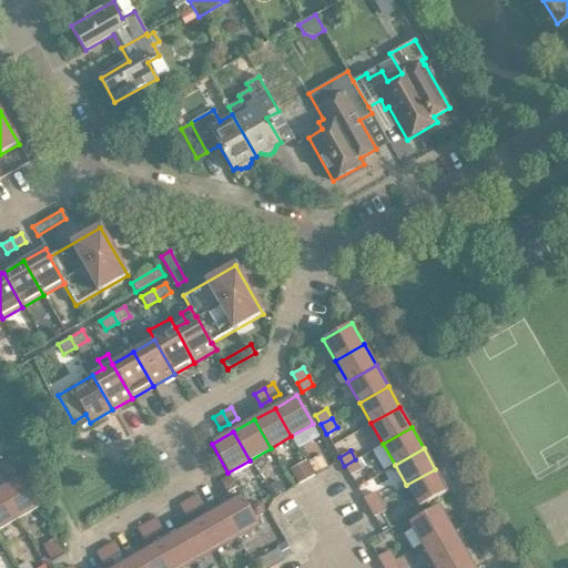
[(320,455),(307,462),(314,474),(326,466),(320,455)]
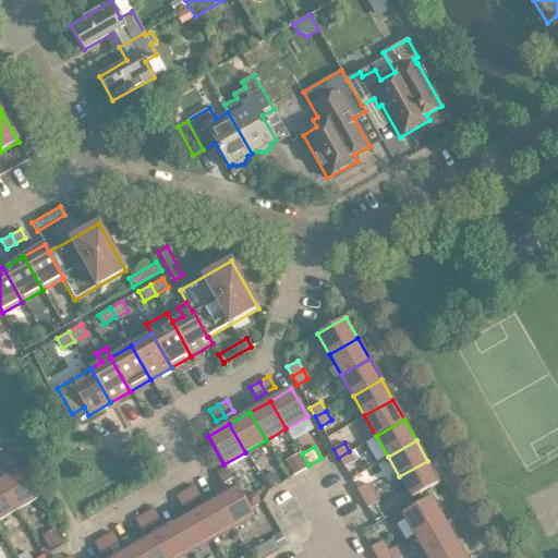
[(0,456),(5,465),(15,460),(9,449),(0,453),(0,456)]
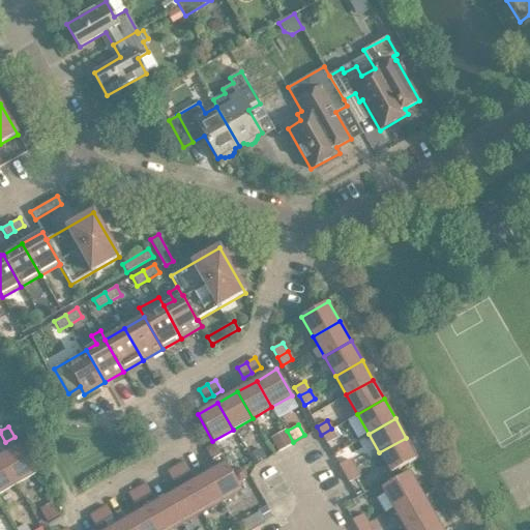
[(326,443),(336,438),(331,429),(321,435),(326,443)]
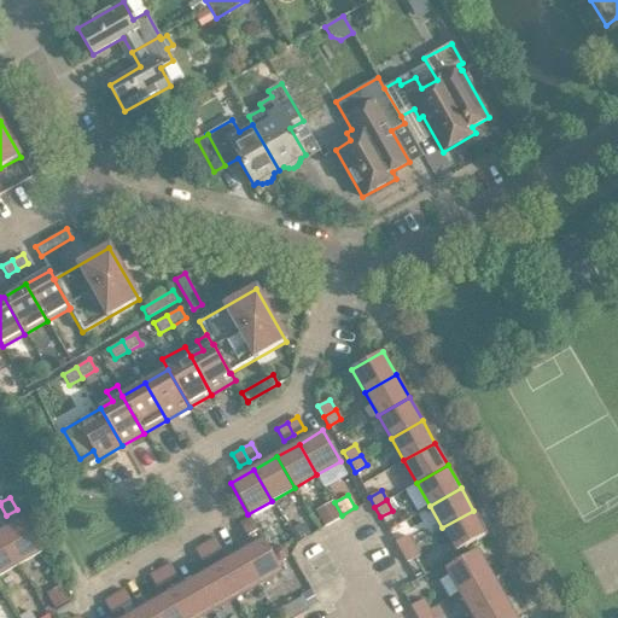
[(332,501),(315,511),(324,526),(340,517),(332,501)]
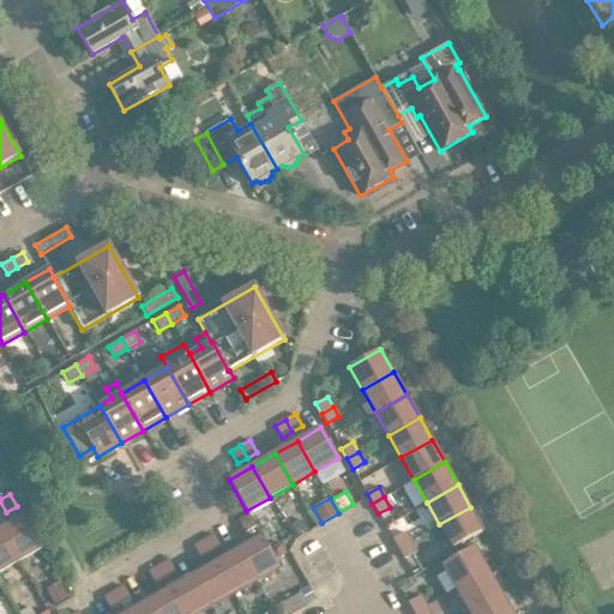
[(452,548),(483,530),(470,507),(439,524),(452,548)]
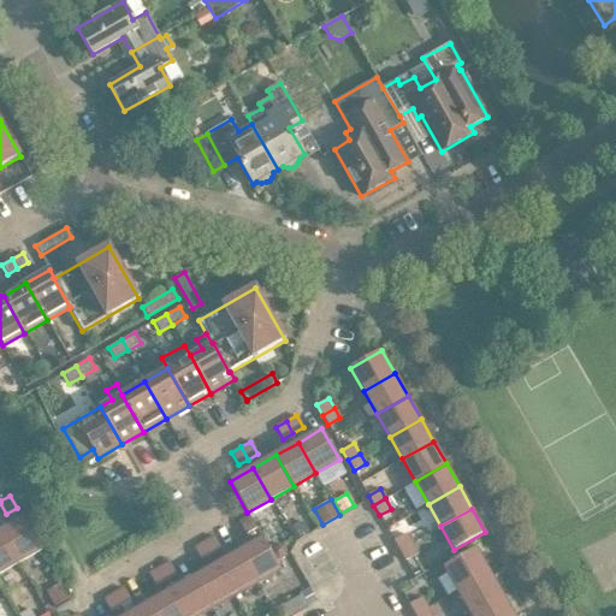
[(246,534),(256,528),(249,516),(238,522),(246,534)]
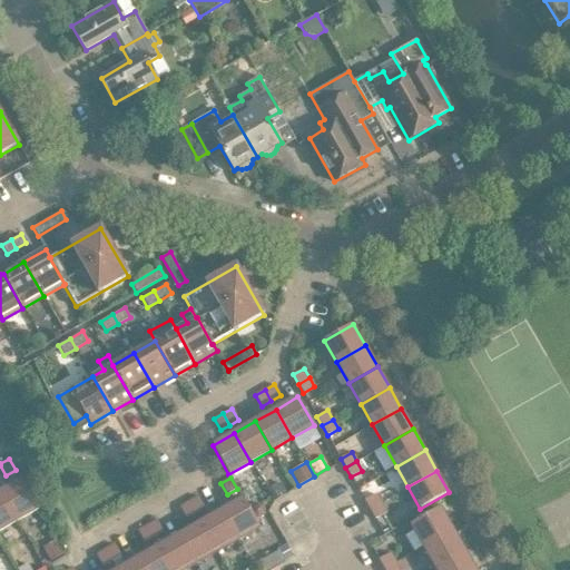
[(0,492),(16,521),(38,509),(21,480),(0,491),(0,492)]
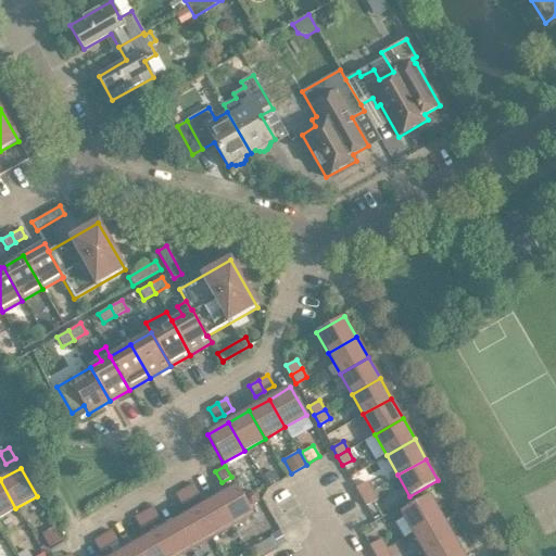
[(274,470),(262,477),(267,485),(278,479),(274,470)]
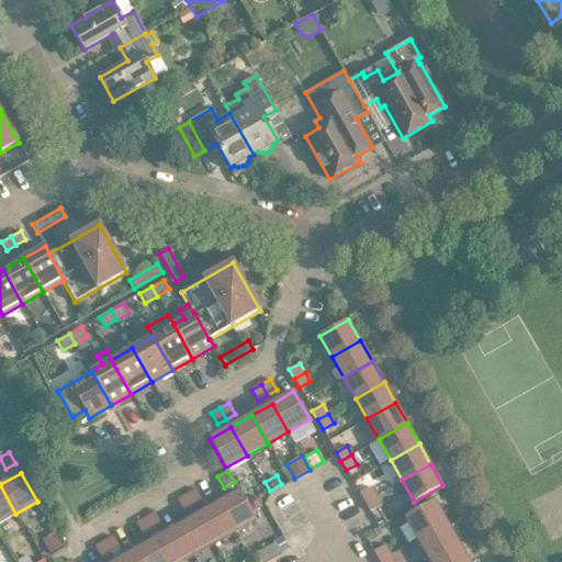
[(0,523),(15,514),(0,485),(0,523)]
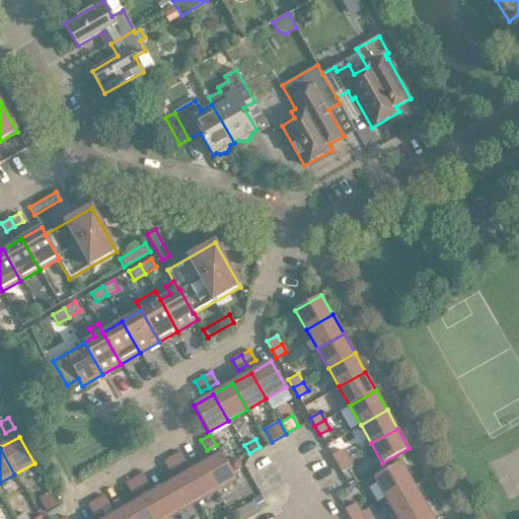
[(337,463),(347,458),(342,449),(331,455),(337,463)]
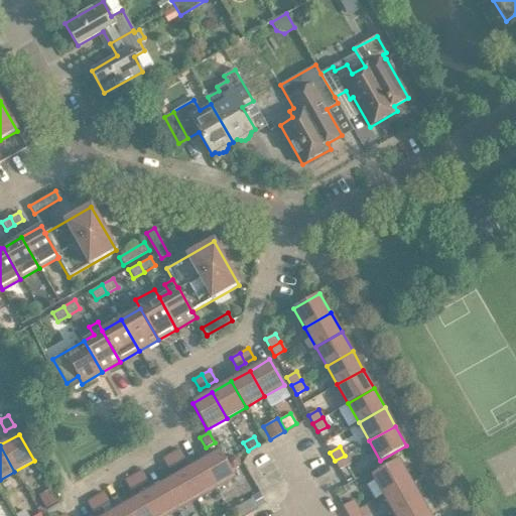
[(176,464),(184,460),(178,449),(170,454),(176,464)]
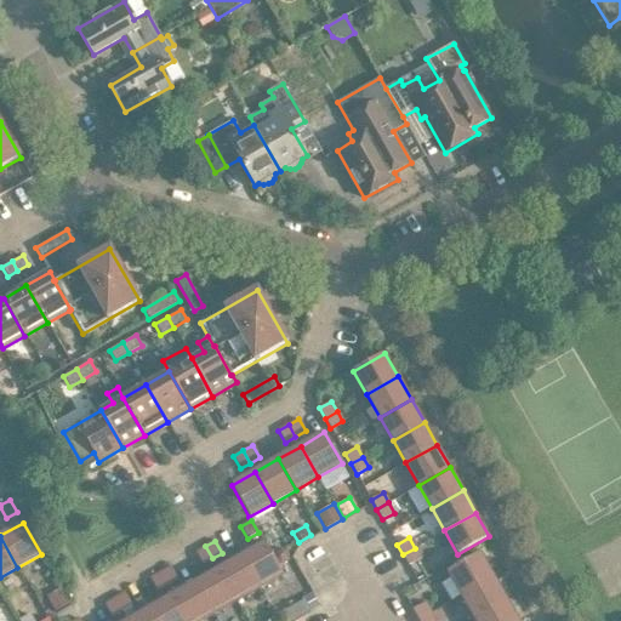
[(258,588),(283,575),(265,543),(241,557),(258,588)]
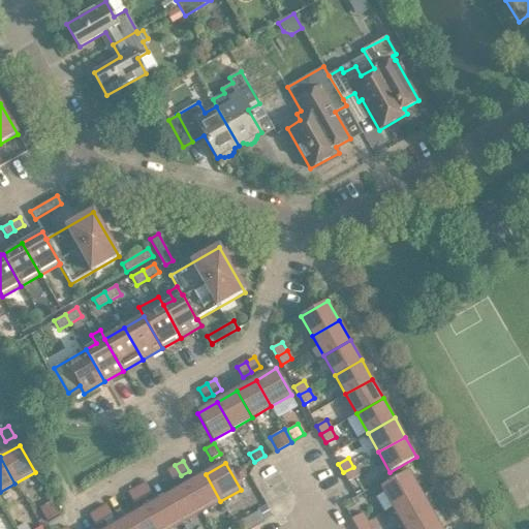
[(172,480),(181,475),(175,465),(166,470),(172,480)]
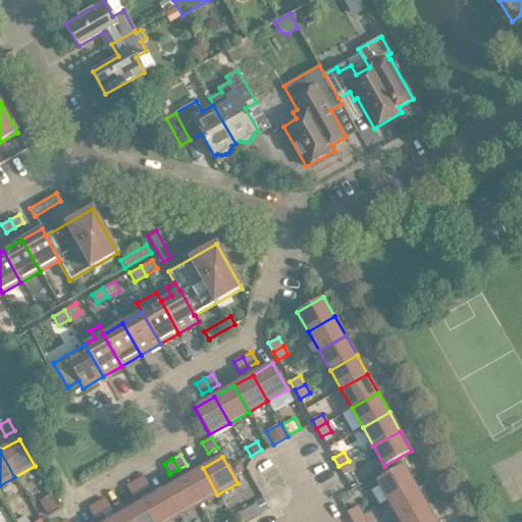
[(344,475),(354,469),(349,461),(338,466),(344,475)]
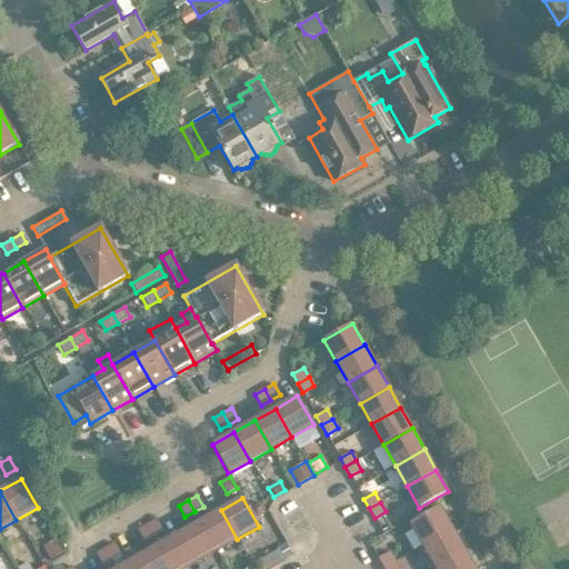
[(409,523),(421,546),(450,529),(438,508),(409,523)]
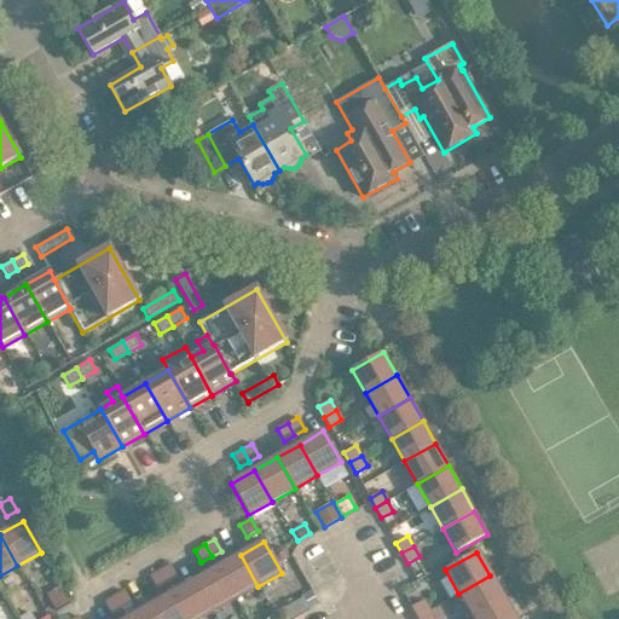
[(258,586),(241,555),(218,567),(236,599),(258,586)]
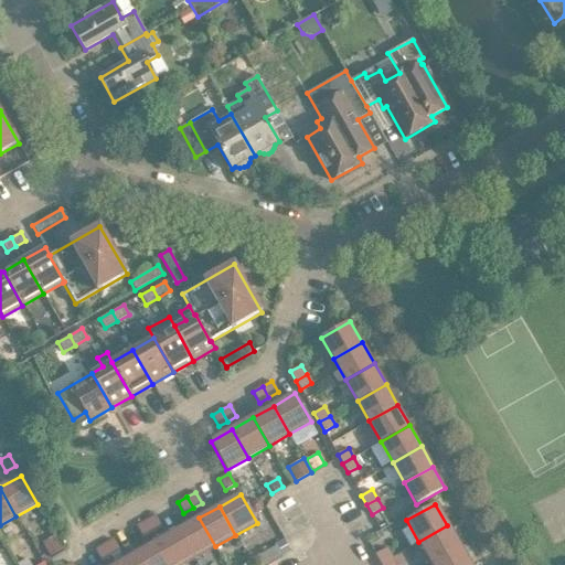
[(151,532),(161,526),(155,515),(145,521),(151,532)]
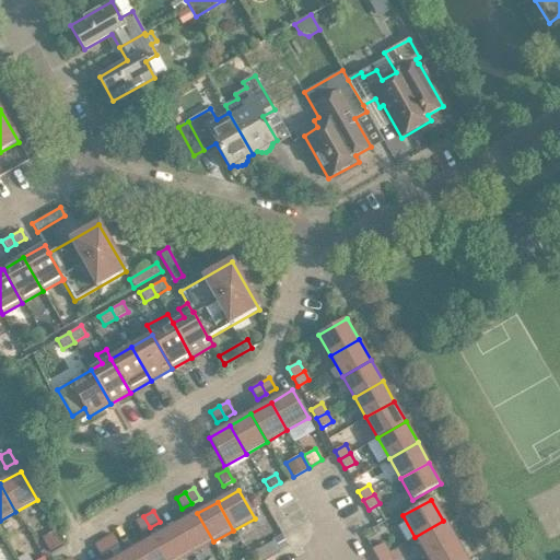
[(197,513),(176,525),(193,553),(213,541),(197,513)]
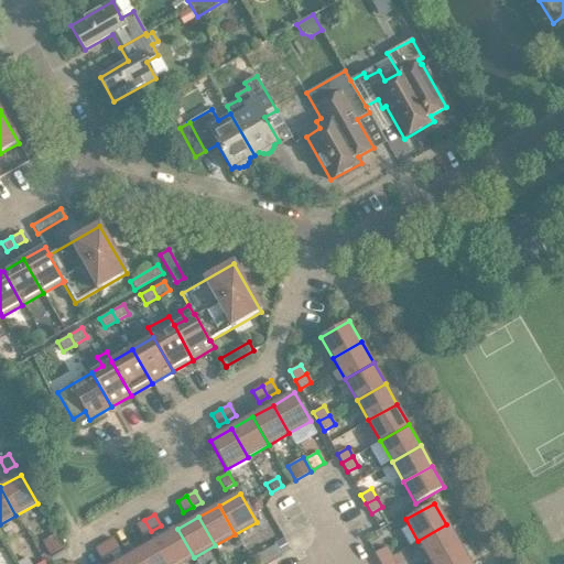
[(142,537),(151,531),(144,520),(136,525),(142,537)]
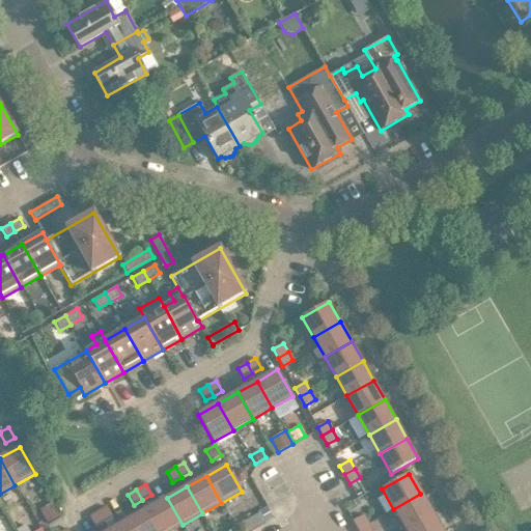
[(393,509),(404,528),(431,513),(420,494),(393,509)]
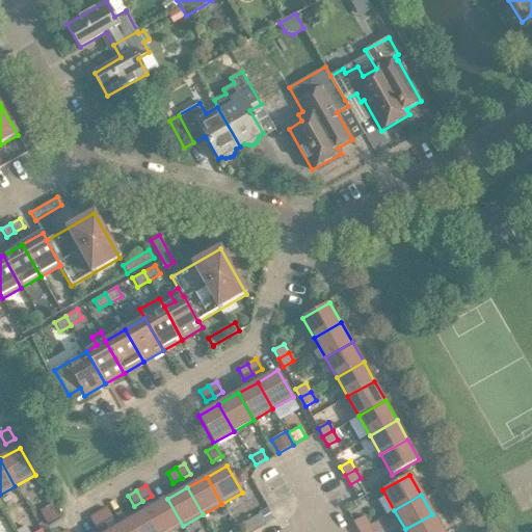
[(171,531),(183,526),(167,499),(148,510),(160,531),(171,531)]
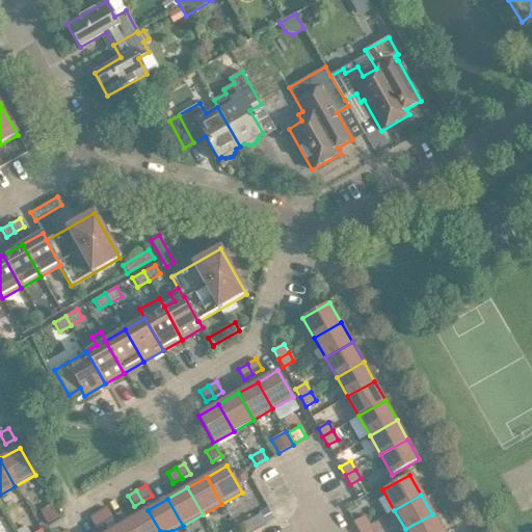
[(104,523),(112,517),(106,507),(98,512),(104,523)]
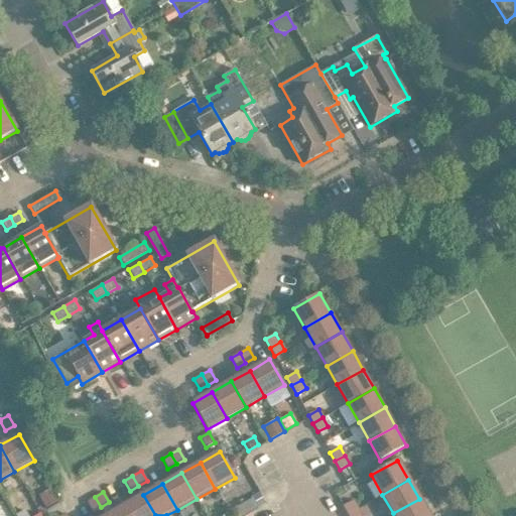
[(155,515),(143,495),(125,505),(130,515),(155,515)]
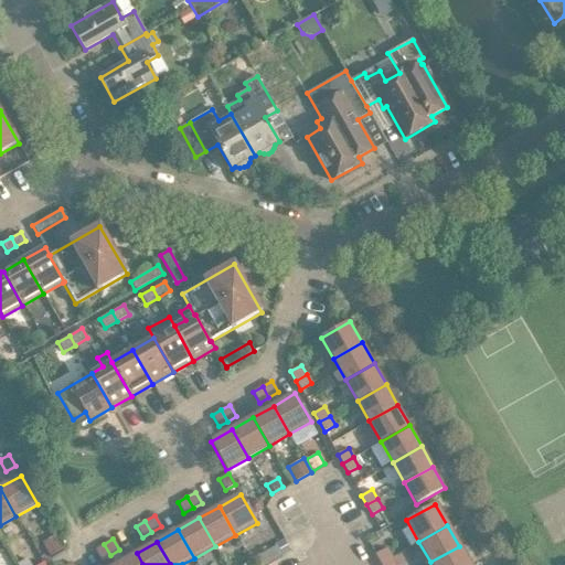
[(100,561),(110,555),(104,544),(94,550),(100,561)]
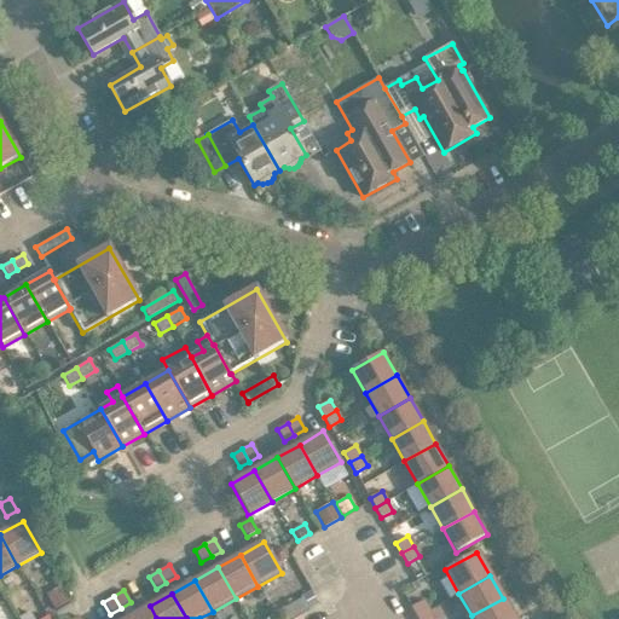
[(473,618),(514,618),(503,599),(472,615),(473,618)]
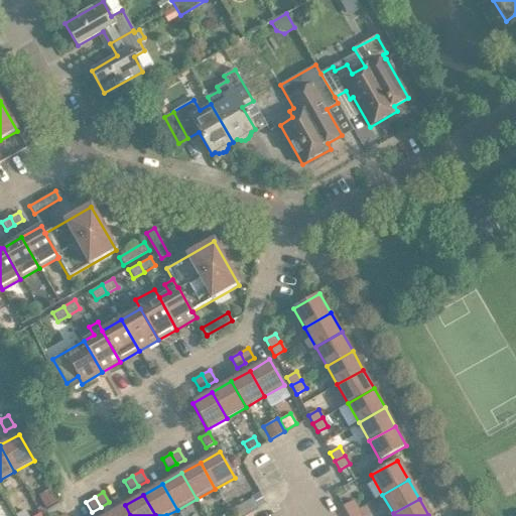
[(347,514),(357,509),(353,500),(342,506),(347,514)]
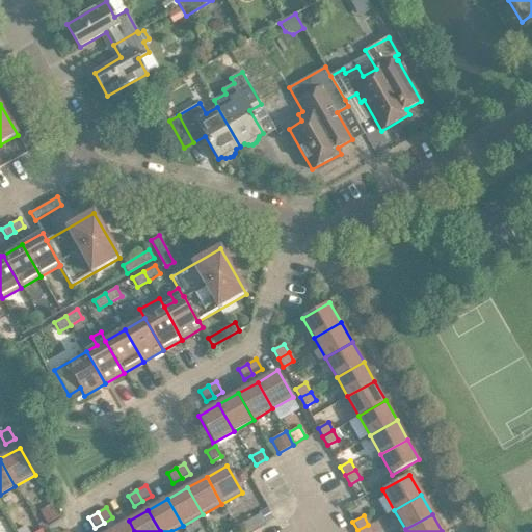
[(109,531),(134,531),(129,521),(109,531)]
